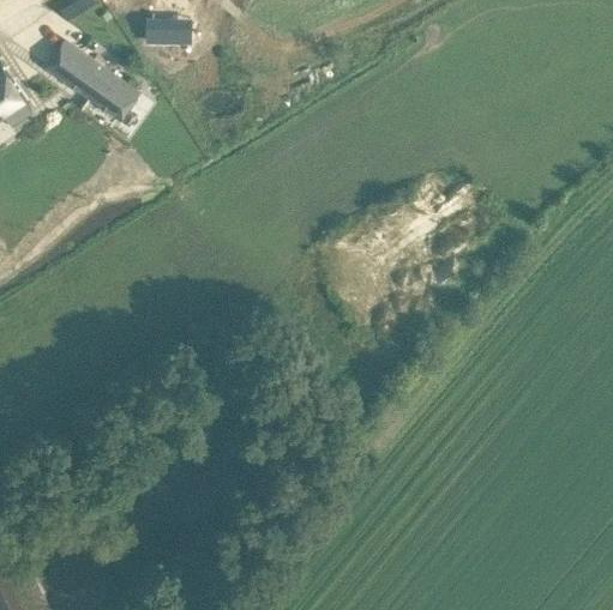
[(71,0),(59,7),(67,20),(96,5),(92,0),(71,0)]
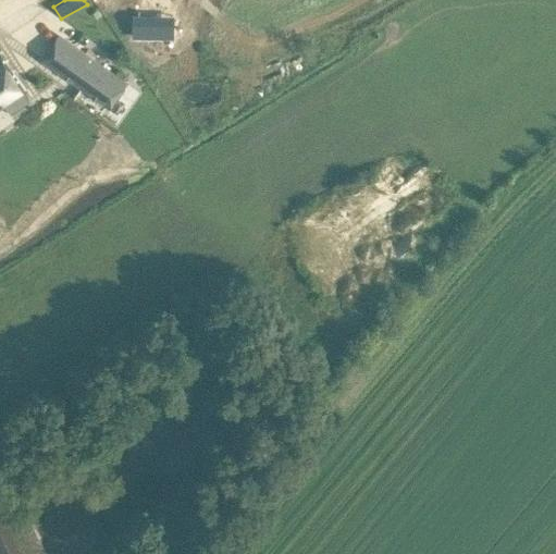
[(133,17),(133,39),(152,39),(152,17),(133,17)]
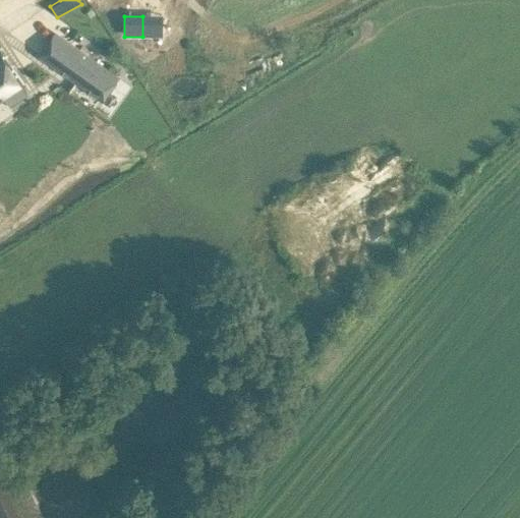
[(36,56),(59,72),(75,49),(52,33),(36,56)]
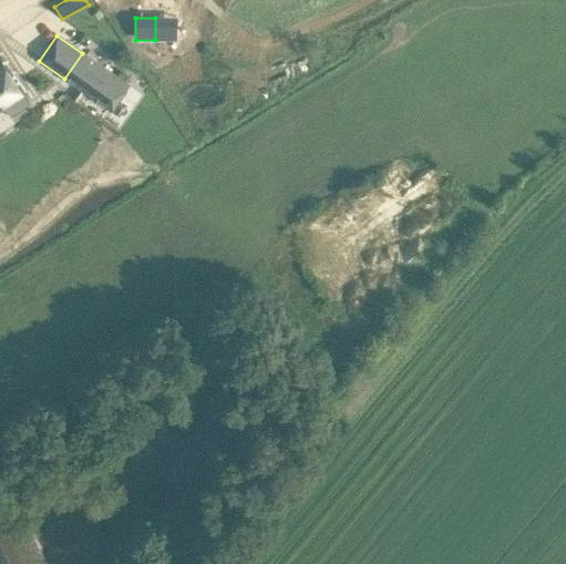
[(82,53),(64,79),(111,112),(129,86),(82,53)]
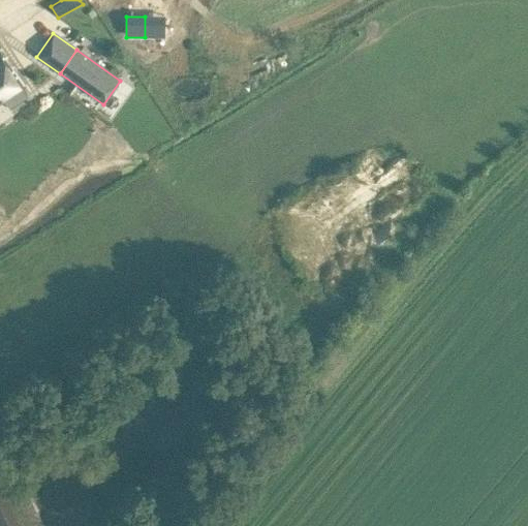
[(0,103),(4,101),(9,109),(27,97),(22,90),(23,89),(0,55),(0,103)]
